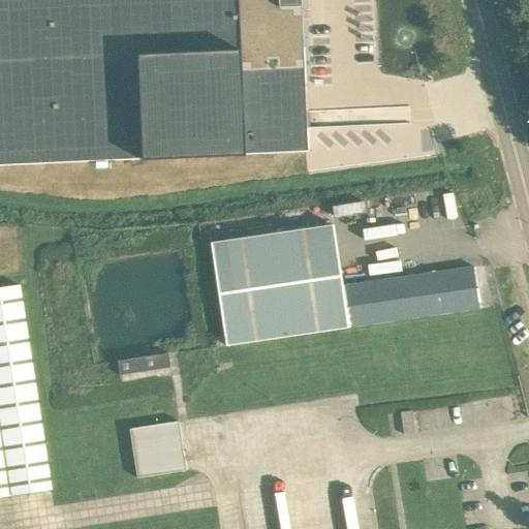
[(0,0),(0,165),(308,152),(301,0),(0,0)]
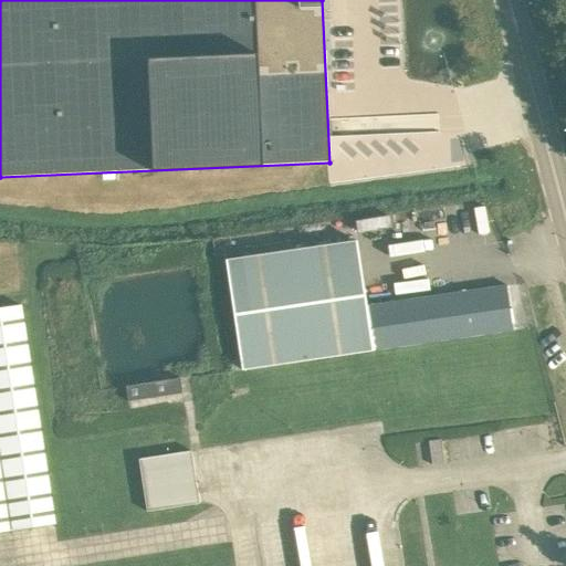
[(507,287),(366,307),(357,242),(227,261),(243,370),(514,331),(507,287)]
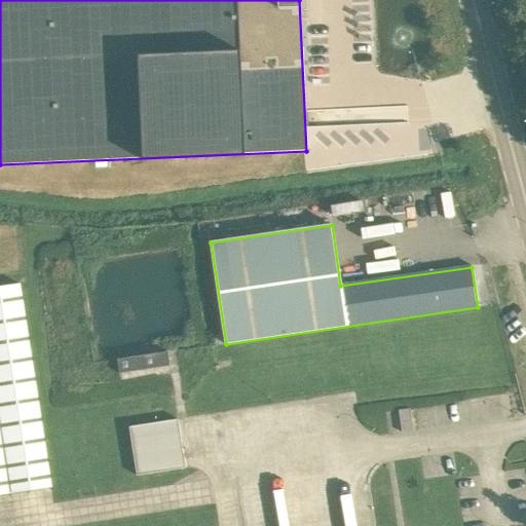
[(20,285),(0,288),(0,495),(50,488),(20,285)]
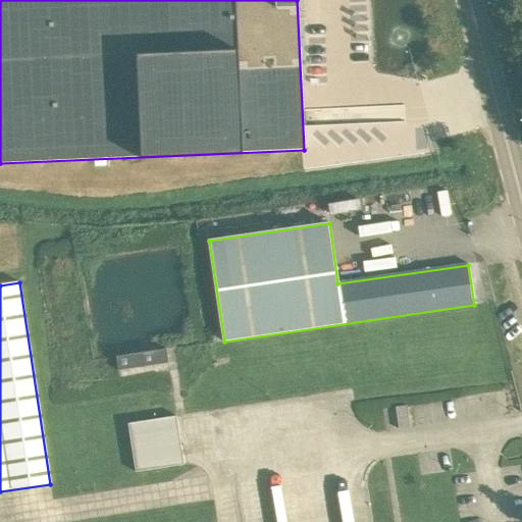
[(167,363),(166,350),(115,357),(118,370),(167,363)]
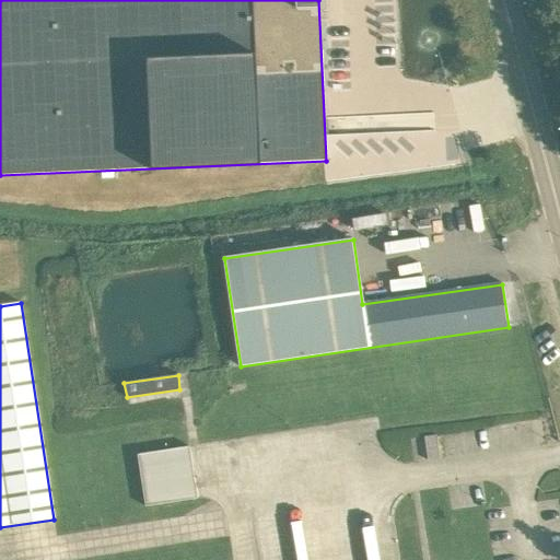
[(435,435),(423,438),(427,462),(440,459),(435,435)]
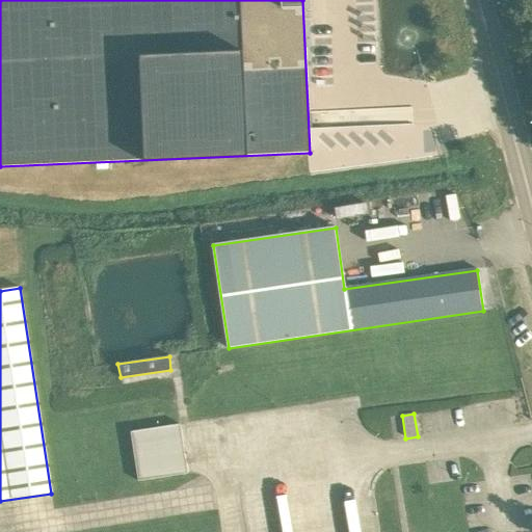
[(180,425),(130,432),(138,482),(187,474),(180,425)]
